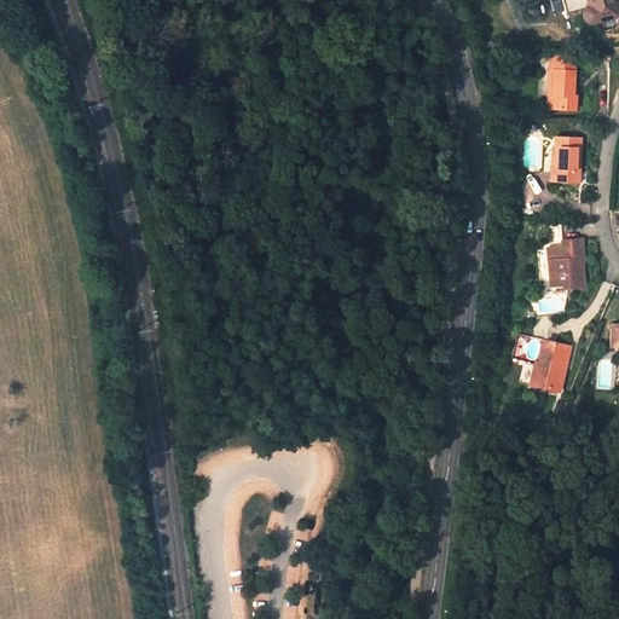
[(594,22),(618,15),(614,0),(586,0),(589,7),(586,7),(584,10),(583,12),(583,15),(584,18),(586,19),(588,21),(591,22),(594,22)]
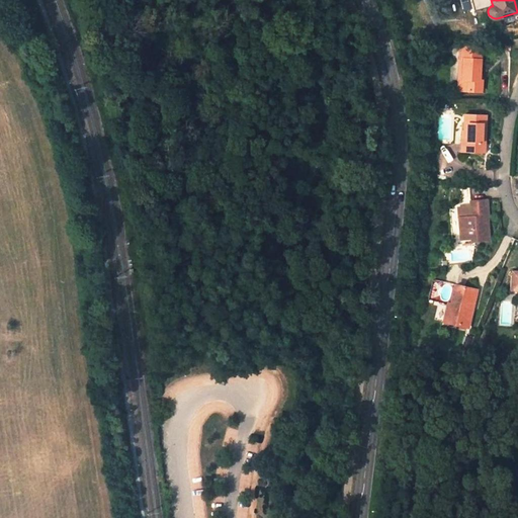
[(462,58),(461,79),(458,79),(458,90),(482,91),(482,80),(480,80),(482,47),(461,46),(460,59),(462,58)]
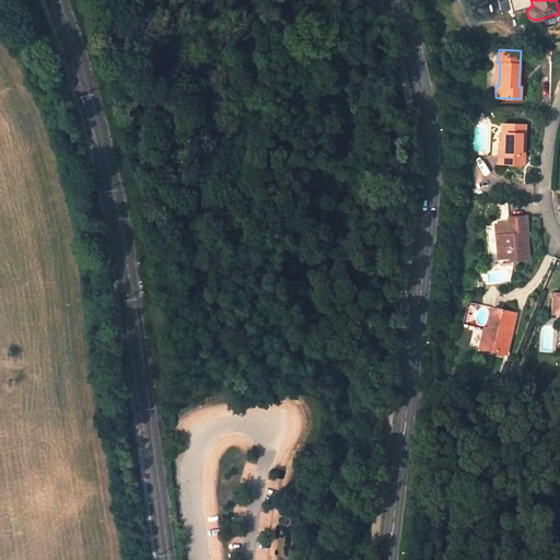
[(505,142),(505,163),(524,164),(525,125),(502,125),(502,142),(505,142)]
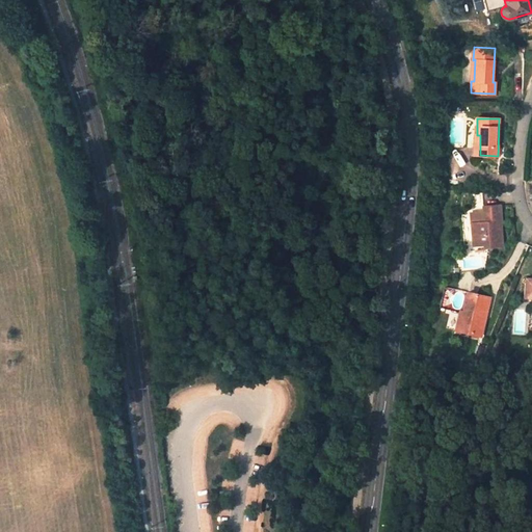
[(502,246),(500,222),(501,222),(500,205),(483,207),(483,212),(475,213),(476,223),(472,223),(473,245),(486,244),(486,247),(502,246)]
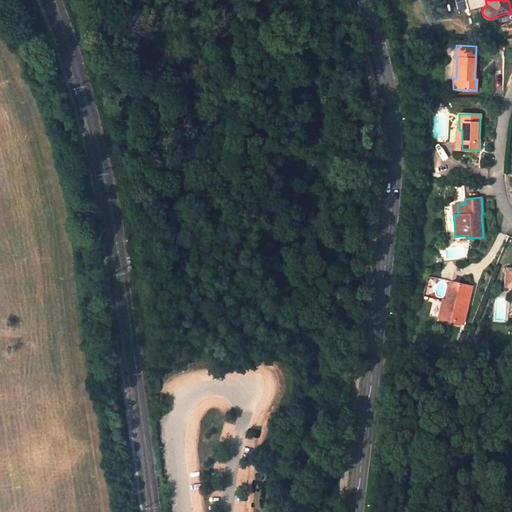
[(450,282),(445,300),(448,301),(444,319),(462,323),(471,287),(450,282)]
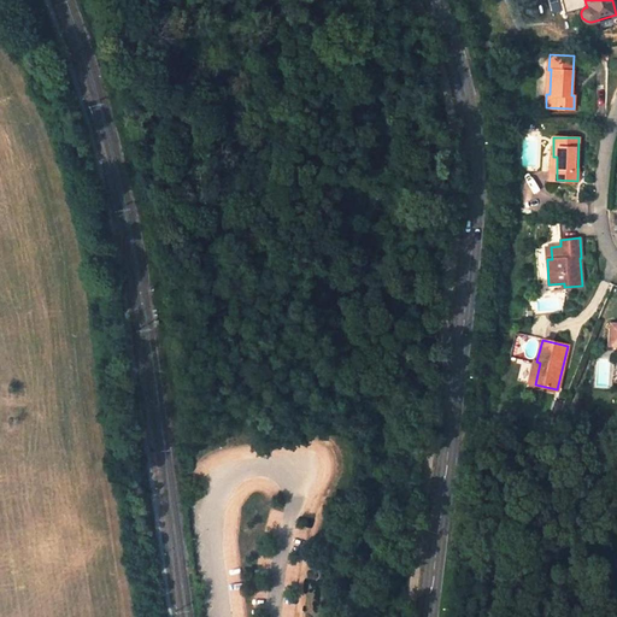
[(533,360),(528,382),(535,385),(540,363),(536,362),(533,360)]
